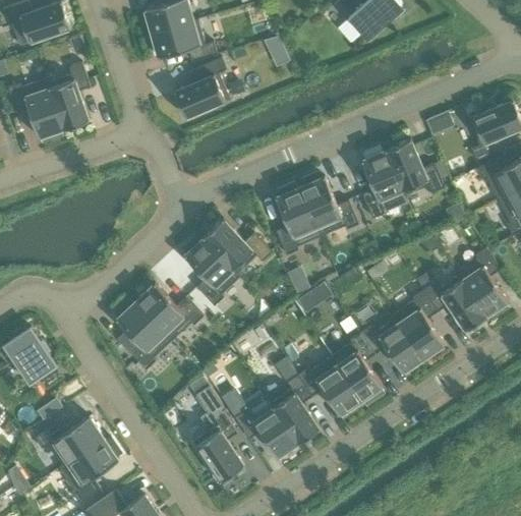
[(341,0),(337,4),(350,19),(349,20),(367,42),(386,26),(391,21),(394,24),(405,15),(402,12),(404,10),(395,0),(371,0),(370,1),(369,0),(341,0)]
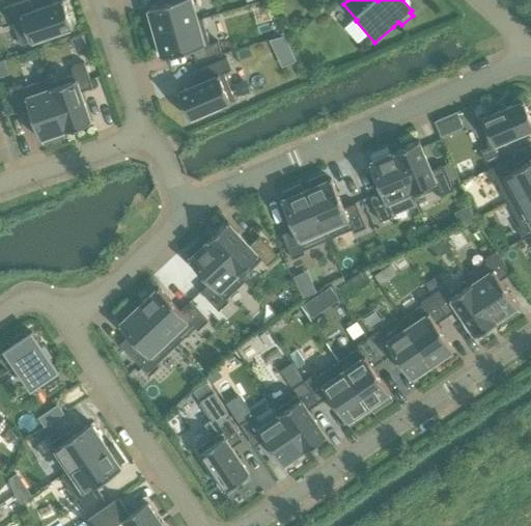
[(147,14),(155,38),(197,26),(190,1),(177,4),(147,14)]
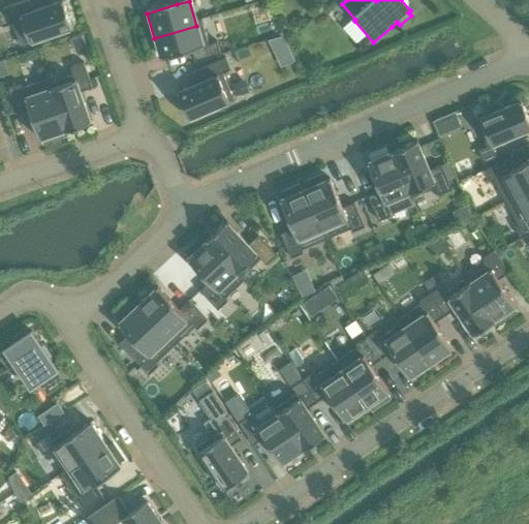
[(21,20),(30,48),(72,33),(62,5),(33,16),(21,20)]
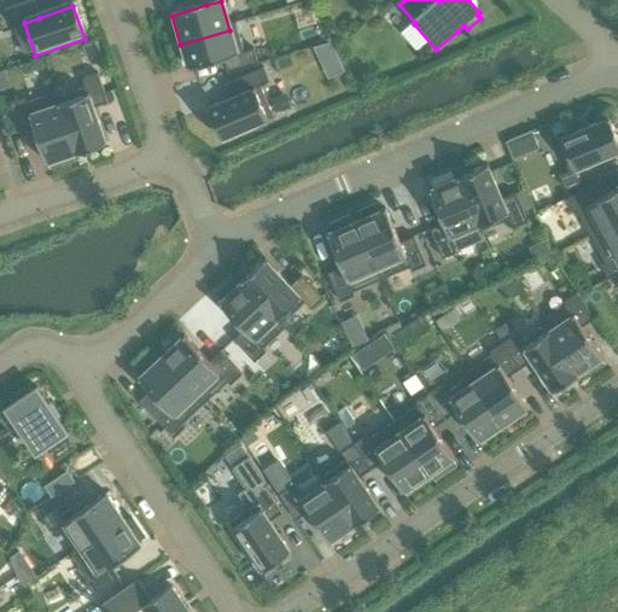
[(229,30),(180,45),(188,74),(223,63),(238,59),(238,58),(229,30)]
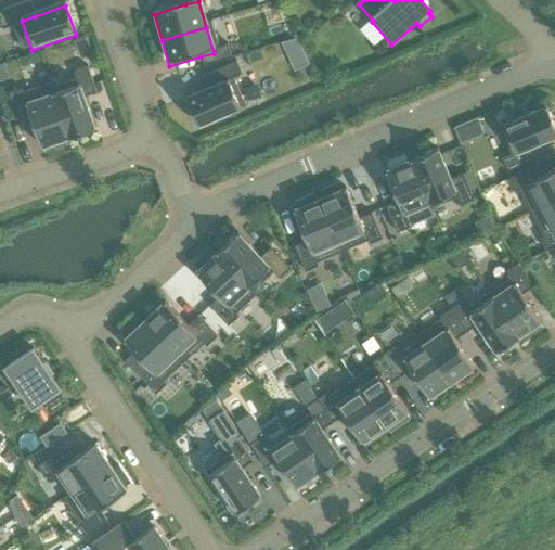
[(297,43),(282,48),(285,55),(300,51),(297,43)]
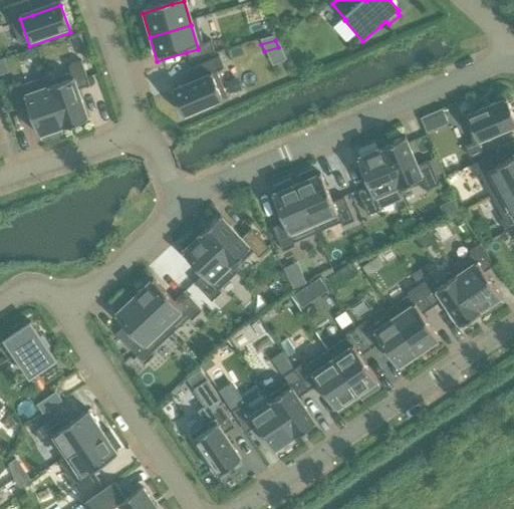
[(190,80),(211,73),(207,61),(218,57),(213,41),(199,46),(205,64),(187,70),(190,80)]
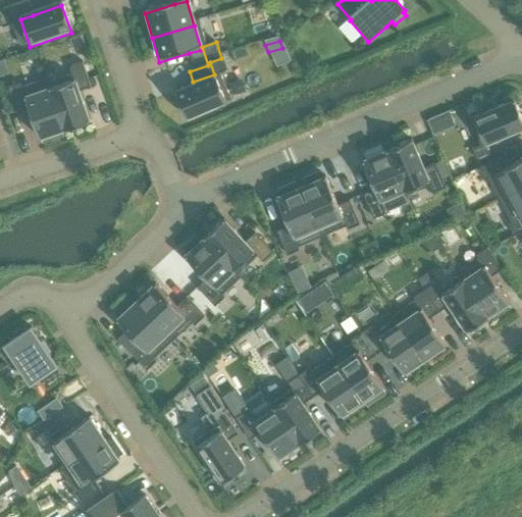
[(0,63),(0,76),(9,74),(6,62),(0,63)]
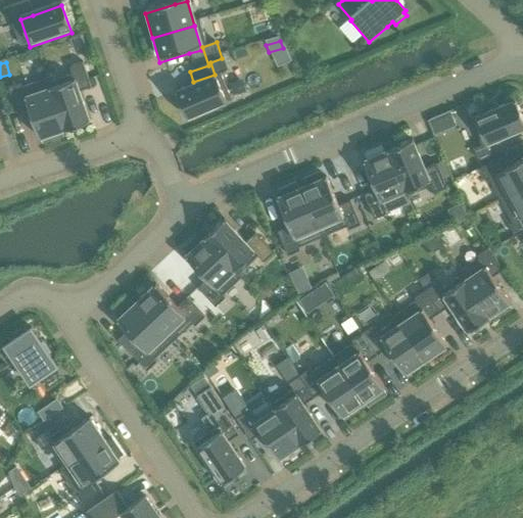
[(215,79),(203,84),(175,96),(186,123),(227,105),(216,79),(215,79)]
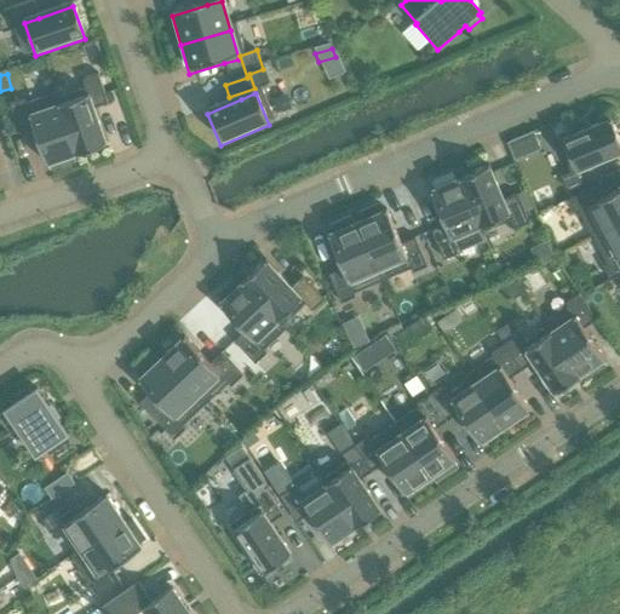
[(89,98),(59,109),(76,159),(105,149),(93,114),(89,98)]
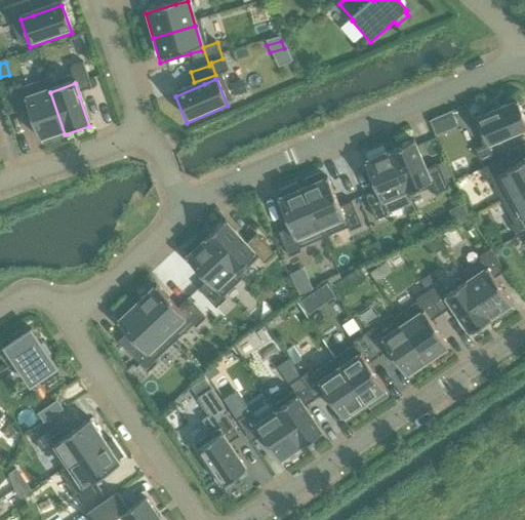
[(65,134),(50,92),(49,92),(25,102),(29,114),(39,143),(64,134),(65,134)]
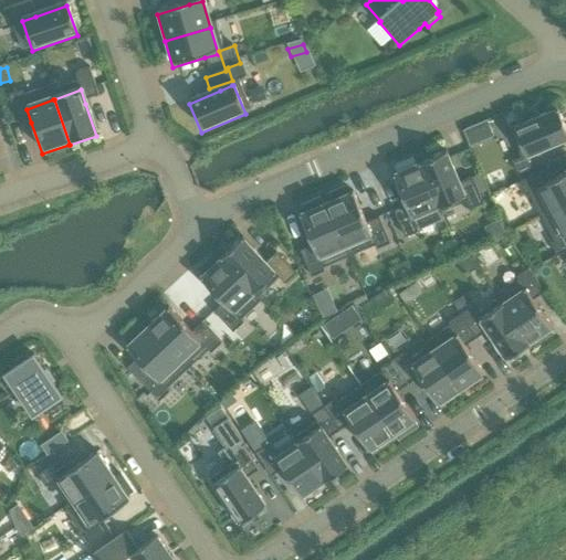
[(565,133),(557,113),(514,131),(526,160),(538,155),(565,143),(565,133)]
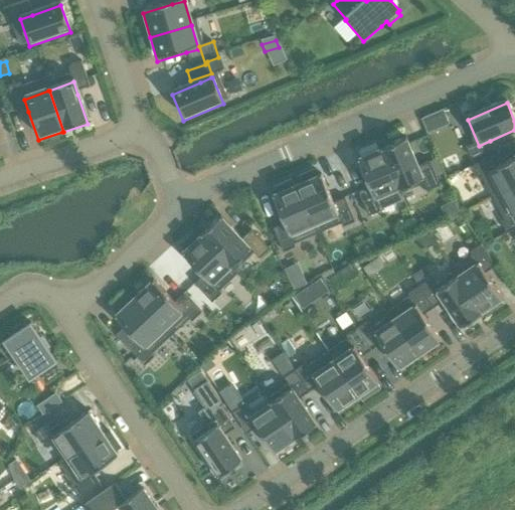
[(446,112),(422,120),(428,135),(451,127),(446,112)]
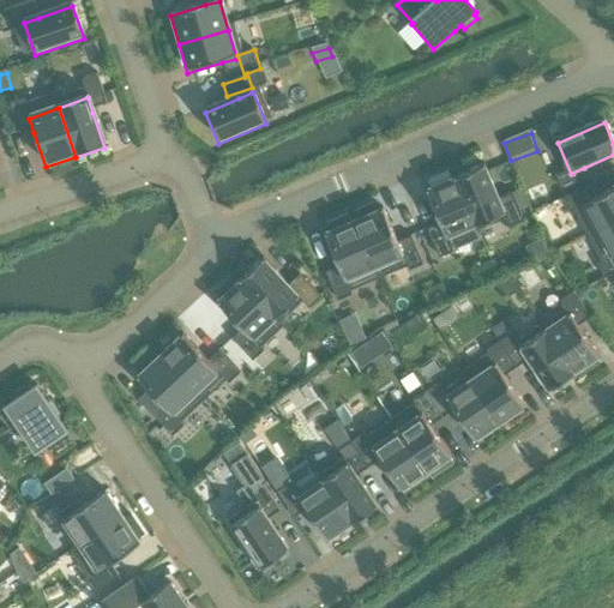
[(455,181),(475,229),(504,217),(498,203),(483,169),(455,181)]
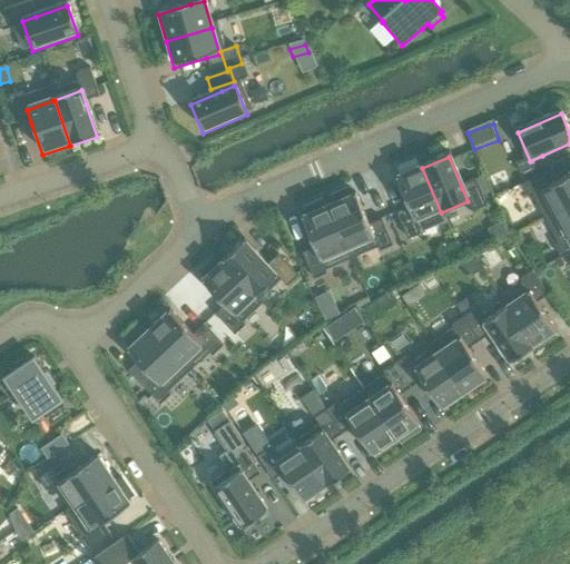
[(441,213),(422,168),(419,170),(415,164),(396,171),(400,178),(395,180),(409,210),(414,224),(415,224),(441,213)]
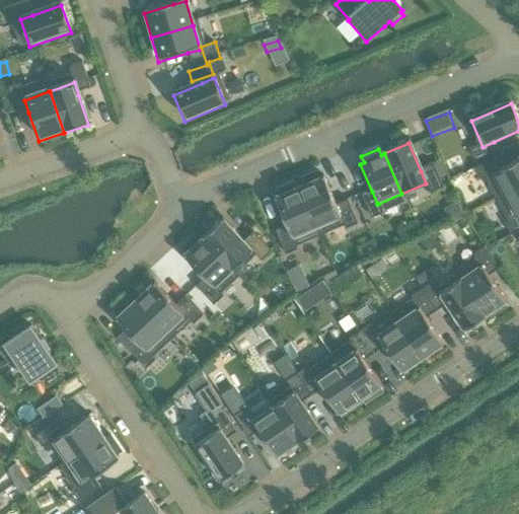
[(493,176),(505,199),(518,190),(518,161),(504,170),(493,176)]
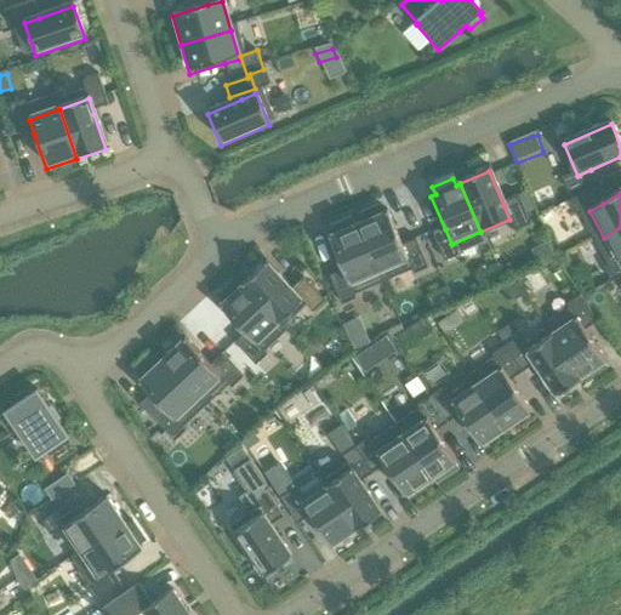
[(387,215),(358,227),(377,273),(379,275),(383,273),(406,263),(408,263),(402,249),(387,215)]
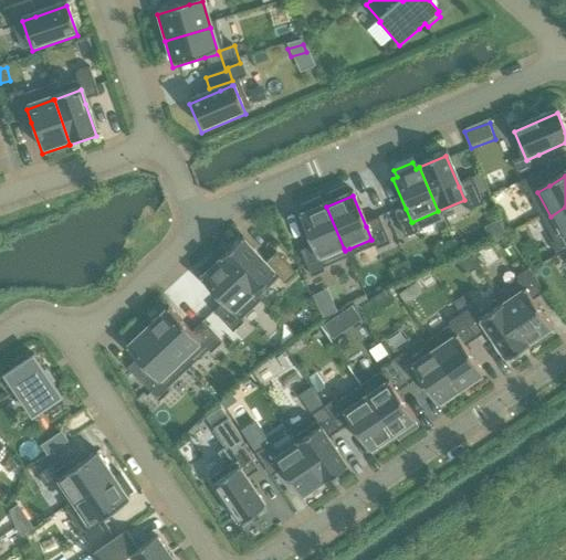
[(344,249),(326,207),(300,219),(312,249),(313,250),(318,262),(345,251),(344,249)]
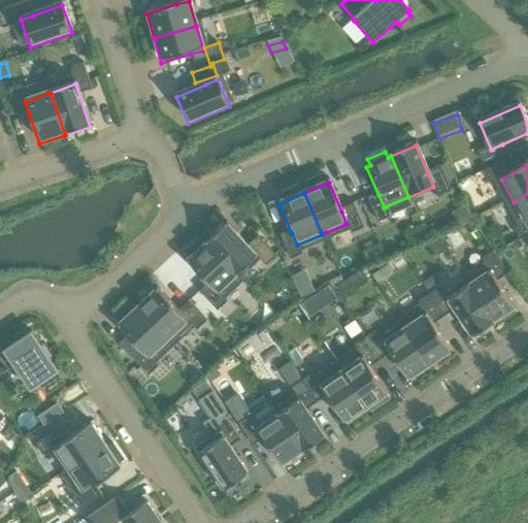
[(527,193),(514,202),(525,224),(526,225),(527,223),(527,193)]
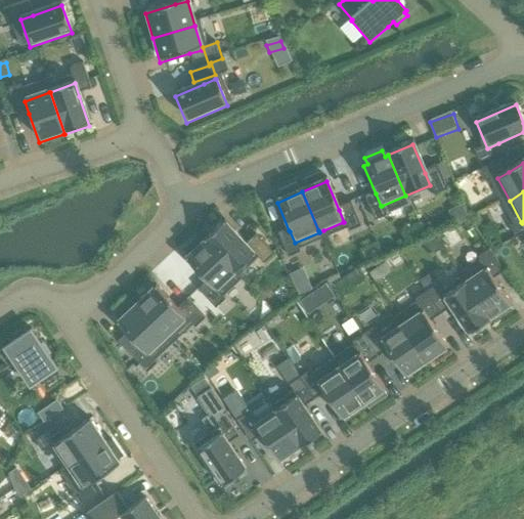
[(205,243),(235,274),(255,257),(246,247),(230,230),(224,224),(218,230),(205,243)]
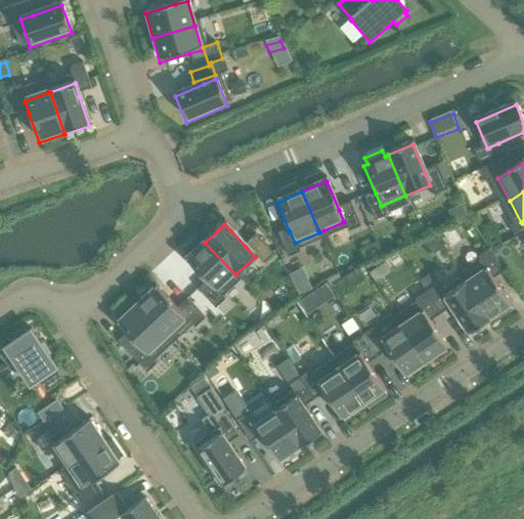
[(235,274),(205,243),(185,261),(207,284),(216,293),(235,274)]
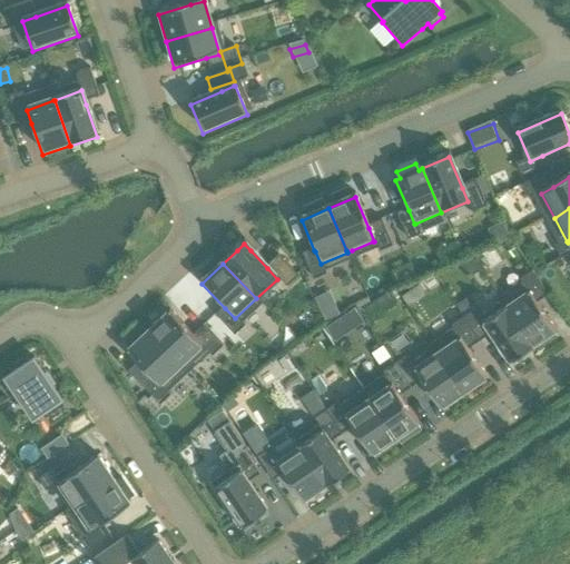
[(333,293),(317,298),(325,322),(341,316),(333,293)]
